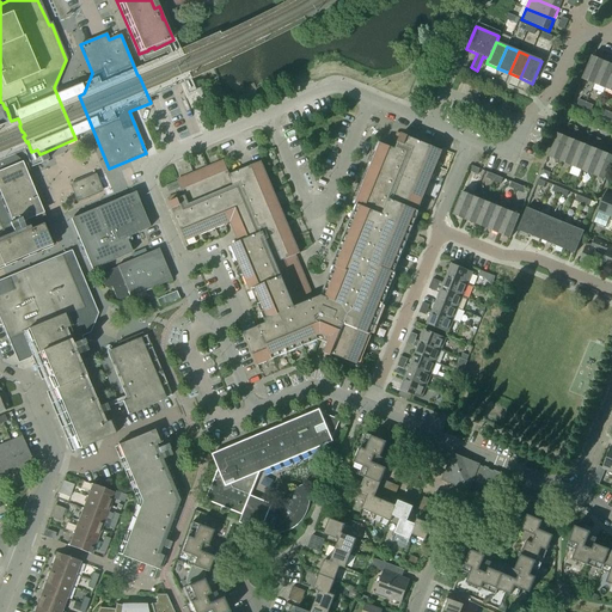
[(594,85),(604,62),(592,57),(582,79),(594,85)]
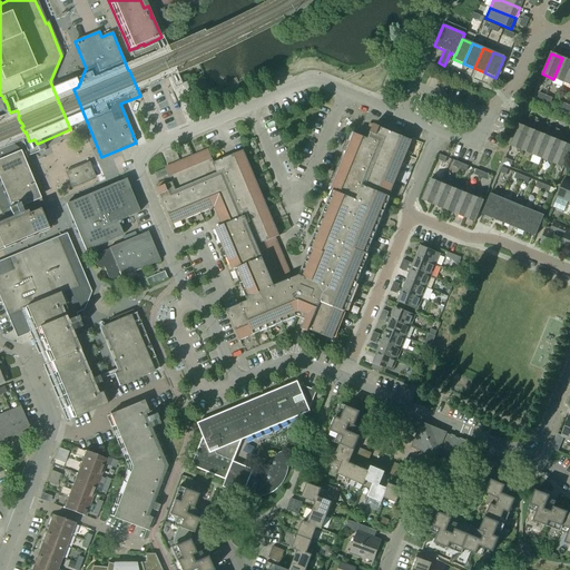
[(563,84),(569,67),(569,61),(562,58),(553,79),(563,84)]
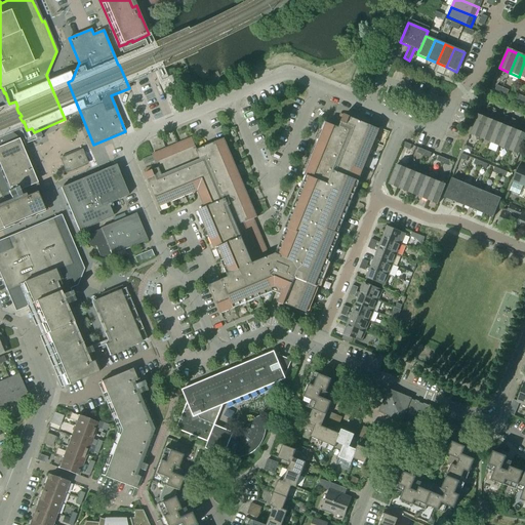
[(318,279),(322,267),(326,269),(332,253),(328,252),(333,241),(336,243),(339,235),(338,234),(340,227),(337,226),(341,214),(346,216),(352,201),(348,200),(353,189),(356,190),(359,182),(358,182),(361,174),(357,173),(362,162),(365,163),(371,149),(368,147),(372,136),(375,137),(378,129),(340,114),(337,122),(340,123),(338,128),(326,123),(323,131),(326,132),(322,144),(319,143),(313,157),(316,158),(312,169),(308,168),(305,175),(307,176),(304,184),(307,186),(303,196),(298,195),(292,209),(296,211),(291,221),(288,220),(285,229),(286,230),(284,236),(287,238),(283,248),(279,247),(276,254),(270,257),(253,219),(256,217),(253,209),(250,211),(245,200),(249,199),(242,184),(239,185),(235,174),(238,172),(232,158),(229,159),(224,149),(227,147),(224,138),(197,150),(192,137),(184,142),(185,145),(174,149),(172,146),(158,152),(159,156),(153,158),(155,161),(158,168),(153,170),(151,167),(144,170),(159,207),(166,204),(165,200),(176,196),(177,199),(193,193),(191,190),(196,188),(204,208),(198,210),(202,218),(205,217),(209,228),(206,230),(212,244),(215,243),(217,248),(214,249),(214,250),(216,249),(219,256),(223,255),(228,266),(224,268),(229,278),(209,286),(220,314),(229,311),(227,308),(232,306),(234,309),(233,305),(238,303),(239,306),(254,299),(252,296),(264,292),(265,295),(273,292),(272,288),(275,287),(283,290),(277,307),(283,309),(284,305),(306,313),(309,305),(306,304),(310,292),(314,294),(316,287),(318,288),(321,280),(318,279)]
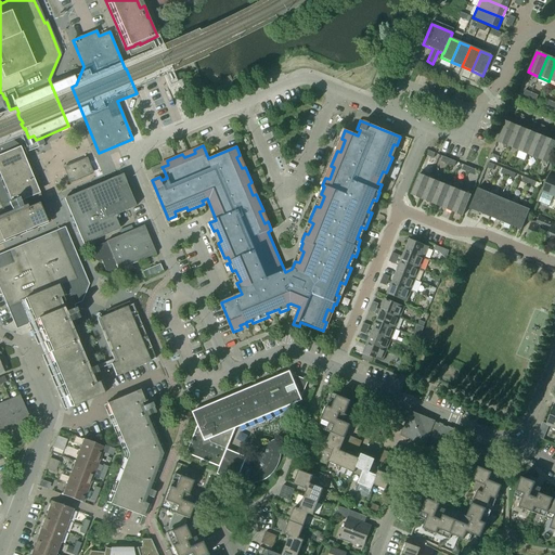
[(507,146),(515,126),(504,121),(497,142),(507,146)]
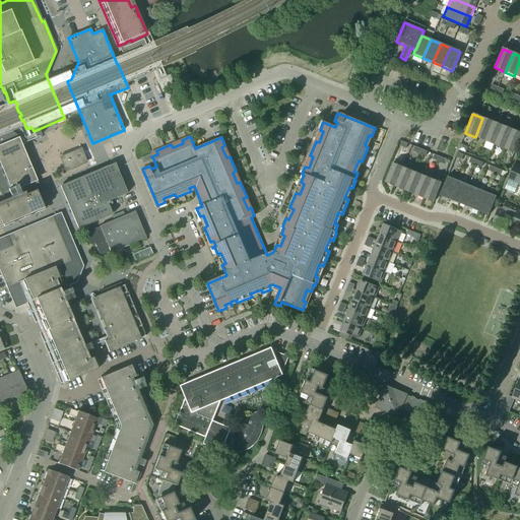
[(484,141),(493,122),(482,118),(475,137),(484,141)]
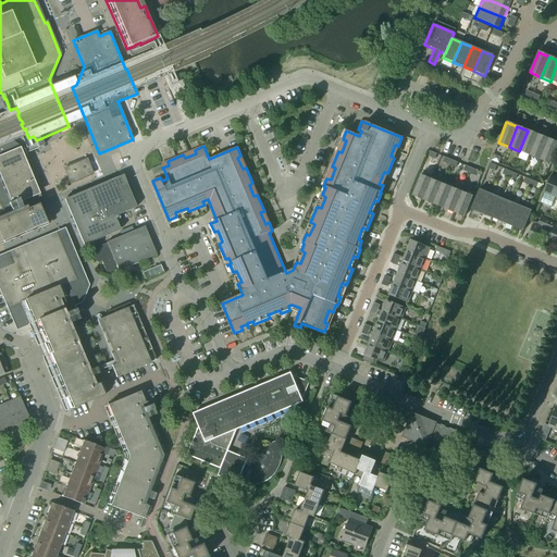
[(46,217),(19,153),(4,141),(0,131),(0,205),(3,212),(4,211),(7,214),(0,217),(0,239),(8,237),(46,221),(44,218),(46,217)]
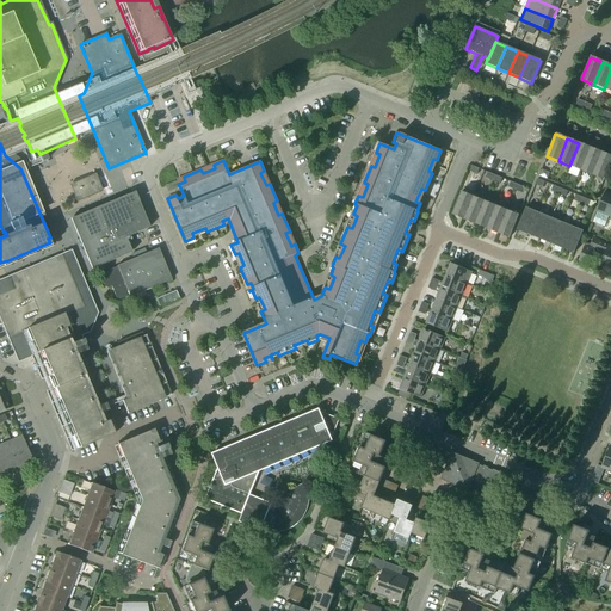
[(581,171),(590,148),(579,143),(569,166),(581,171)]
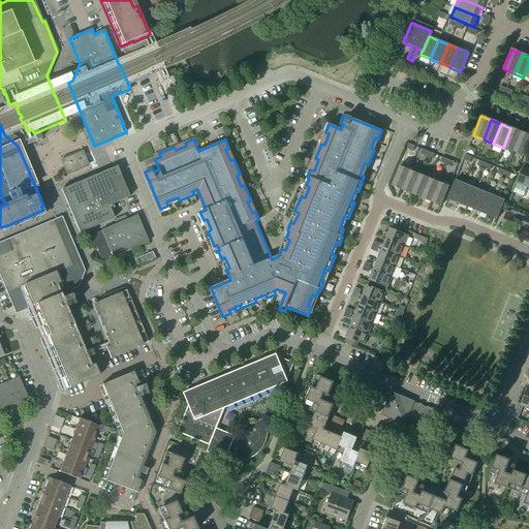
[(512,152),(521,132),(510,128),(503,148),(512,152)]
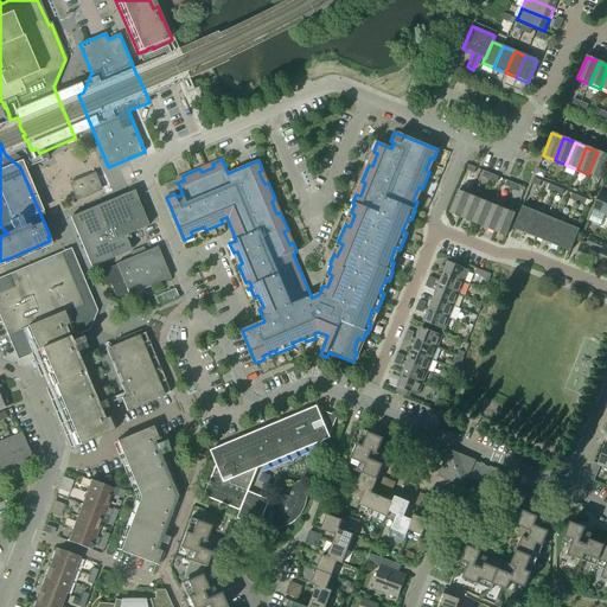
[(600,179),(606,160),(606,155),(598,152),(588,174),(600,179)]
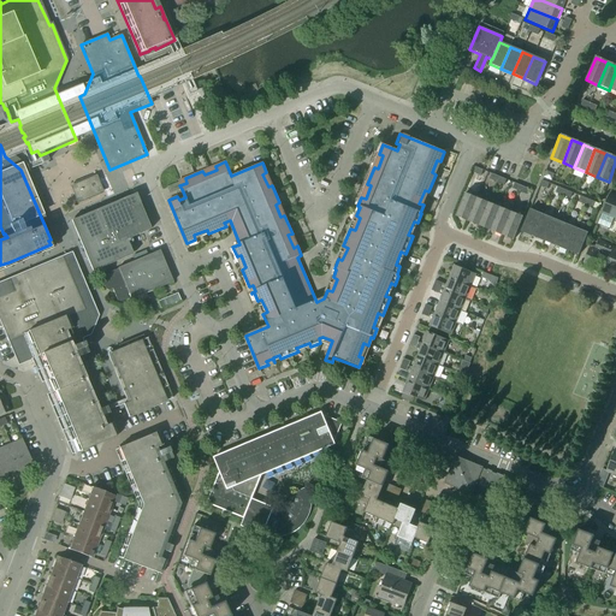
[(102,191),(96,178),(71,189),(75,197),(77,202),(102,191)]
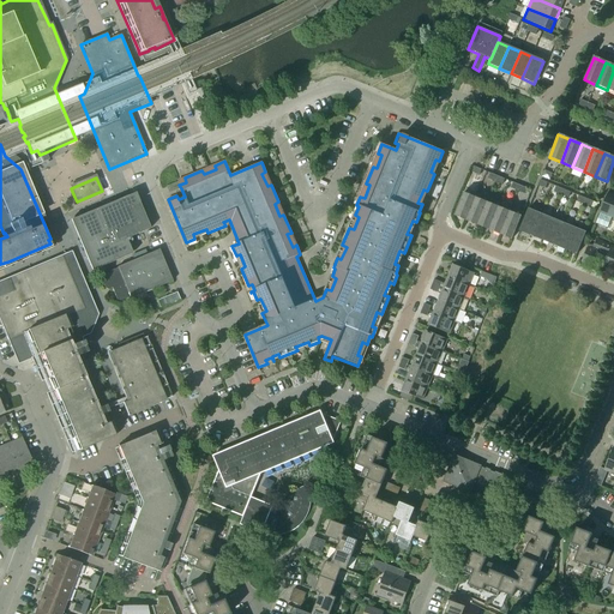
[(181,188),(179,185),(179,182),(167,187),(169,193),(181,188)]
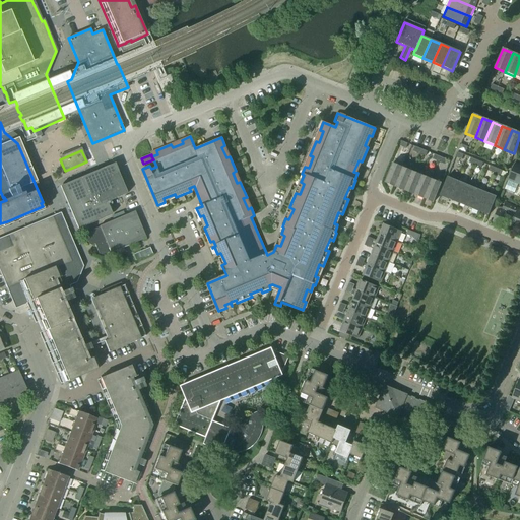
[(100,171),(60,187),(78,230),(112,215),(107,203),(127,194),(115,164),(100,171)]
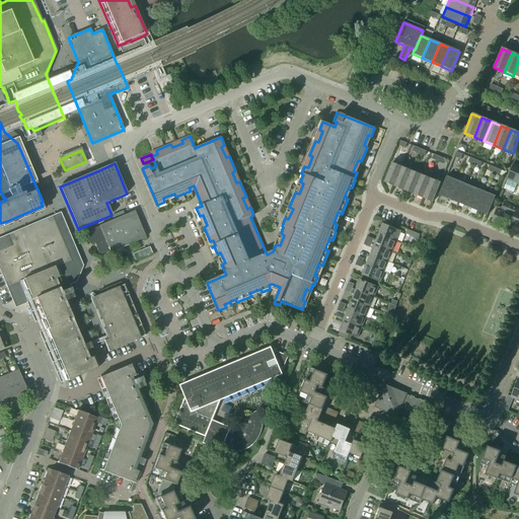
[(394,187),(401,167),(391,163),(384,182),(394,187)]
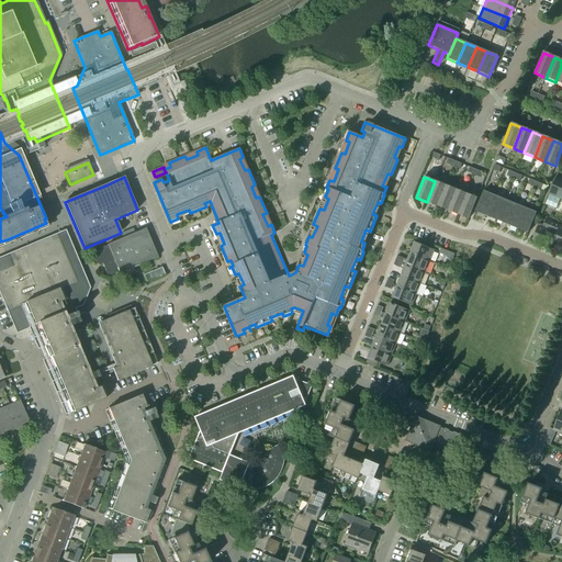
[(561,199),(561,179),(555,178),(546,204),(555,209),(560,199),(561,199)]
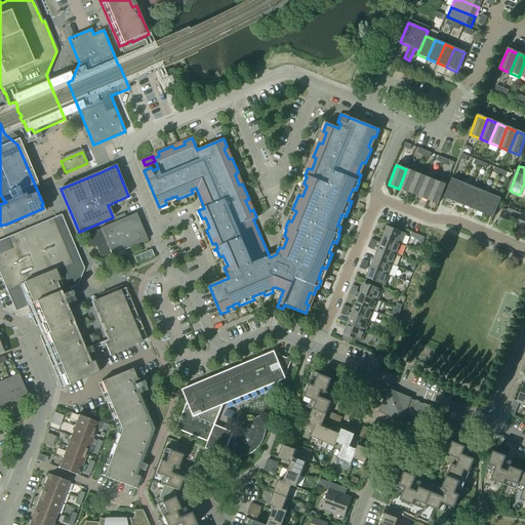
[(408,193),(416,173),(406,169),(399,189),(408,193)]
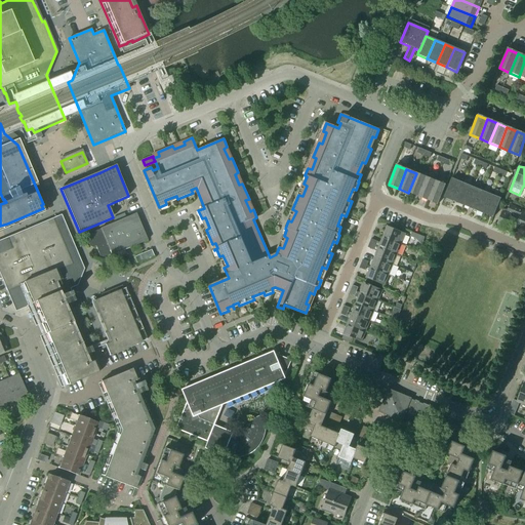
[(417,197),(426,177),(416,173),(408,193),(417,197)]
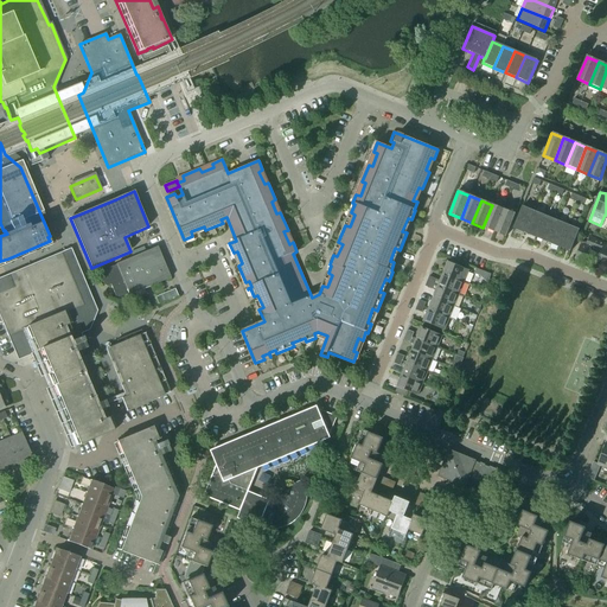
[(494,232),(504,210),(492,205),(483,228),(494,232)]
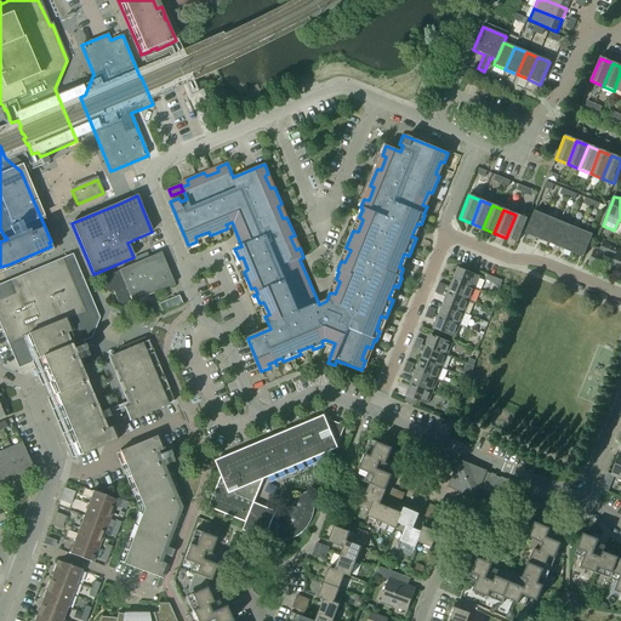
[(537,239),(546,216),(534,211),(525,234),(537,239)]
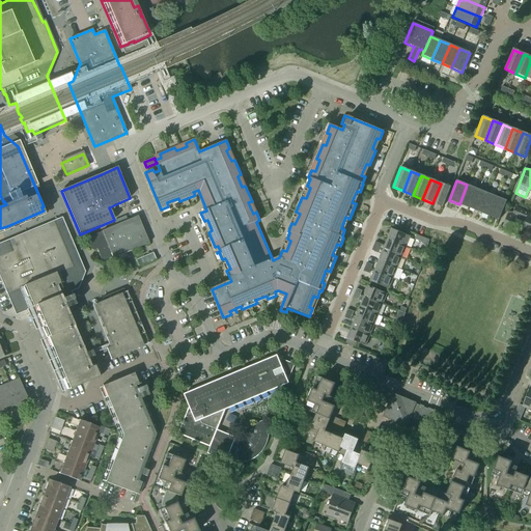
[(443,207),(450,188),(441,184),(432,203),(443,207)]
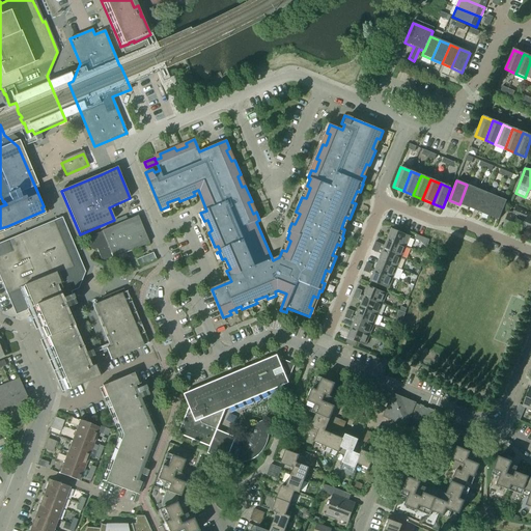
[(469,208),(476,189),(467,185),(459,204),(469,208)]
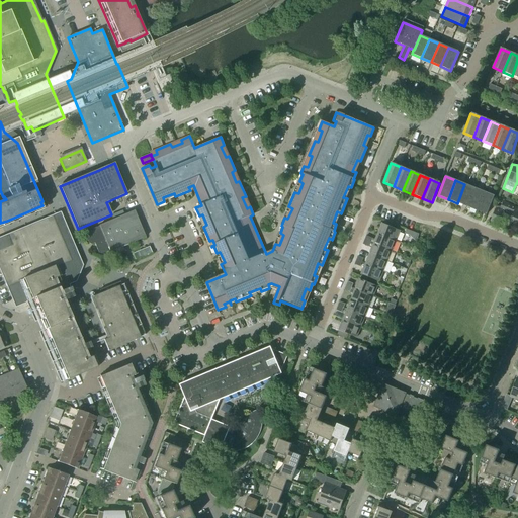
[(466,207),(475,188),(464,184),(457,203),(466,207)]
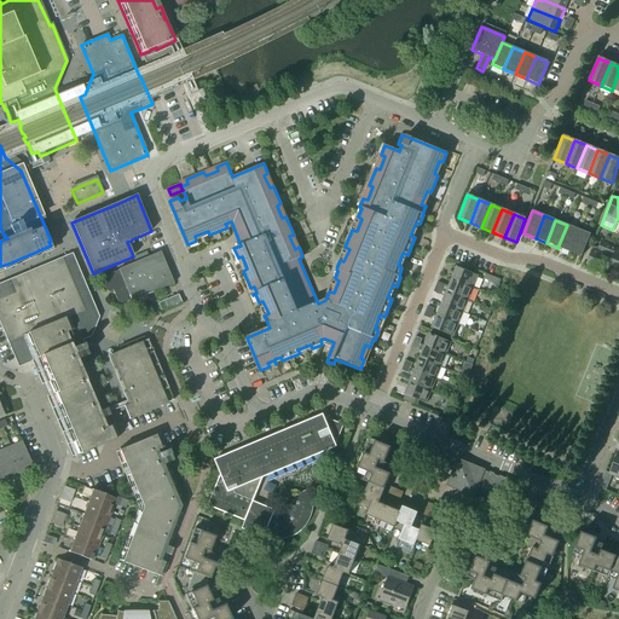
[(570,252),(578,230),(567,225),(557,248),(570,252)]
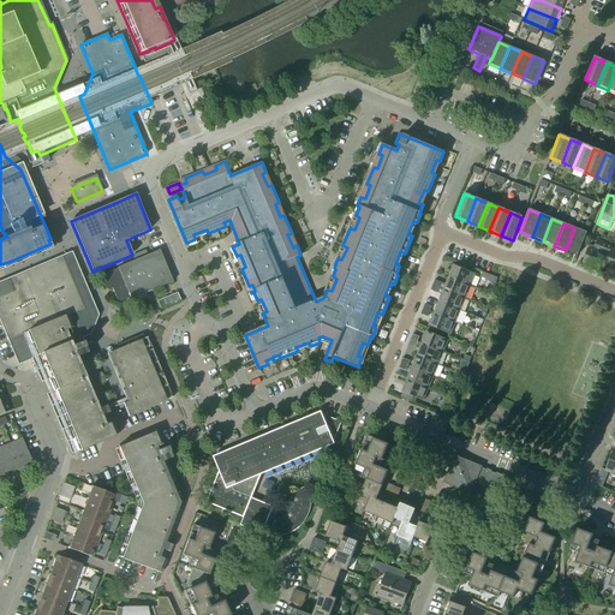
[(578,256),(586,233),(574,228),(566,250),(578,256)]
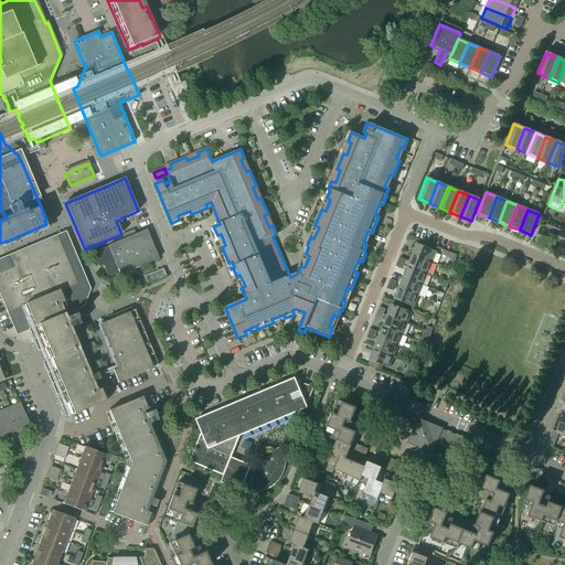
[(564,226),(548,220),(545,226),(542,224),(534,243),(544,247),(546,238),(555,243),(554,245),(564,249),(564,245),(564,226)]
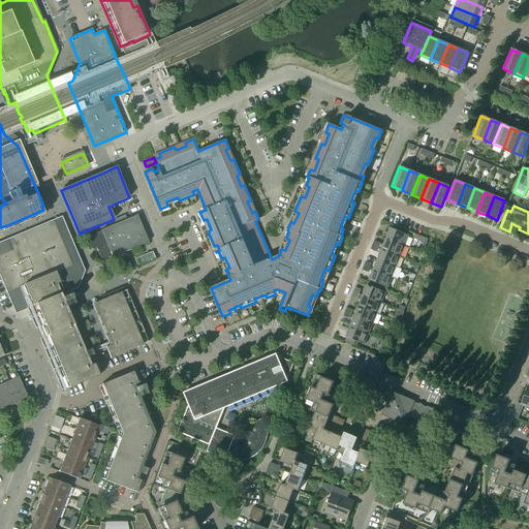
[(148,243),(136,215),(101,230),(101,231),(86,238),(89,245),(90,245),(90,247),(94,248),(95,248),(100,258),(103,259),(112,256),(113,257),(148,243)]
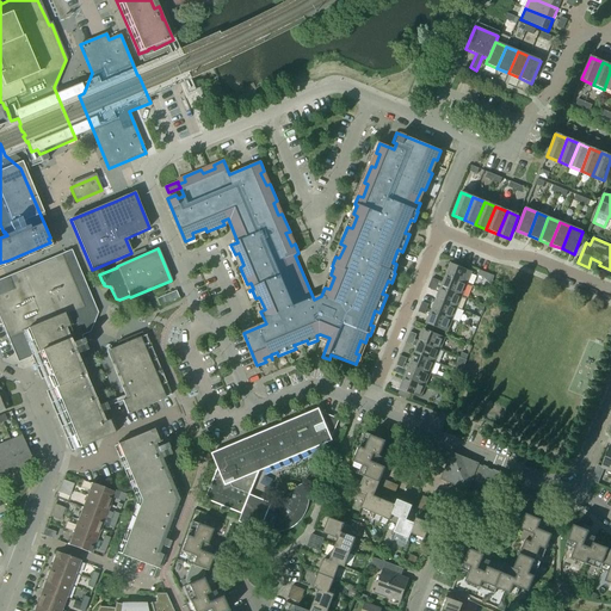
[(56,257),(0,279),(0,316),(14,353),(18,362),(31,357),(35,365),(37,370),(42,380),(44,378),(49,390),(45,392),(72,451),(75,450),(93,442),(103,438),(116,432),(116,431),(111,420),(109,421),(104,412),(109,411),(105,403),(102,405),(80,353),(87,351),(81,335),(90,332),(97,314),(71,251),(56,257)]
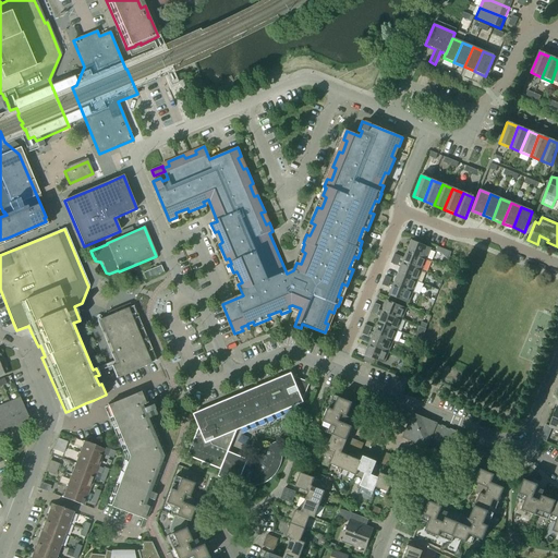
[(426,259),(431,249),(412,241),(407,252),(426,259)]
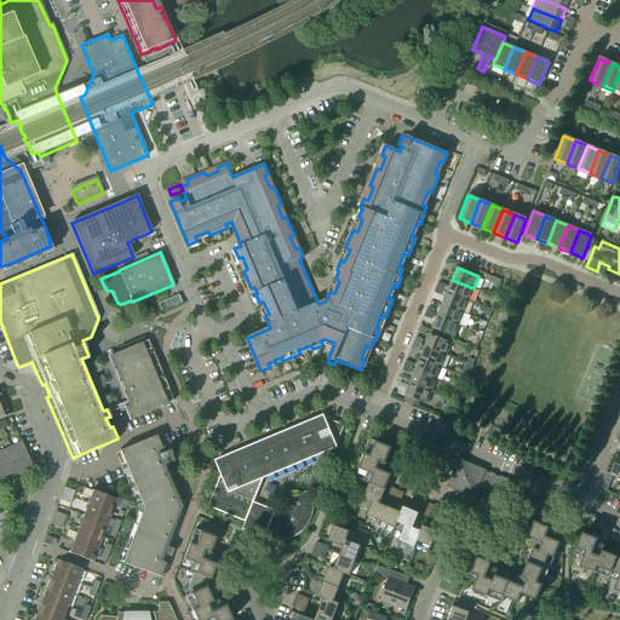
[(469,300),(474,288),(452,280),(447,292),(469,300)]
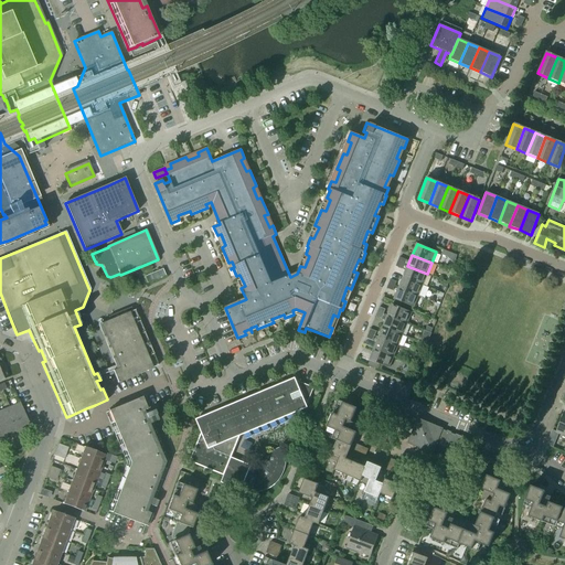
[(423,286),(427,274),(407,266),(403,277),(423,286)]
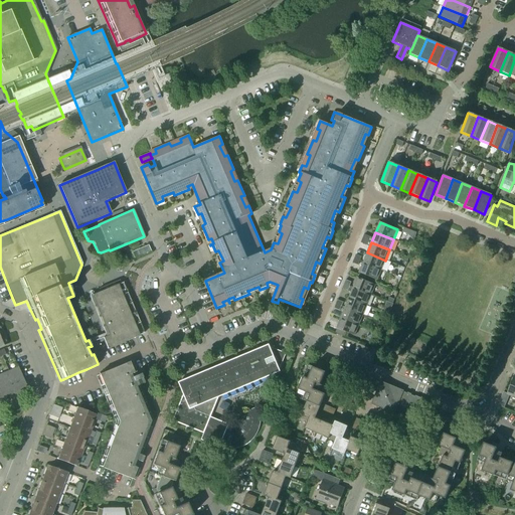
[(134,259),(151,251),(148,245),(132,252),(134,259)]
